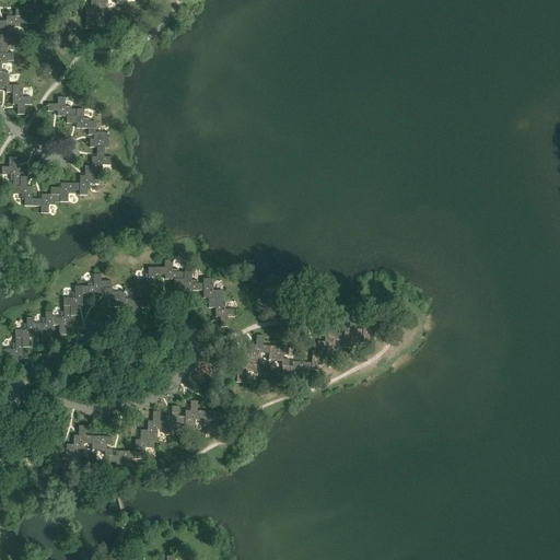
[(98,0),(100,0),(92,0),(92,10),(88,10),(88,30),(94,30),(95,23),(97,23),(97,18),(106,18),(106,4),(109,4),(109,0),(117,0),(118,4),(126,4),(125,0),(98,0)]
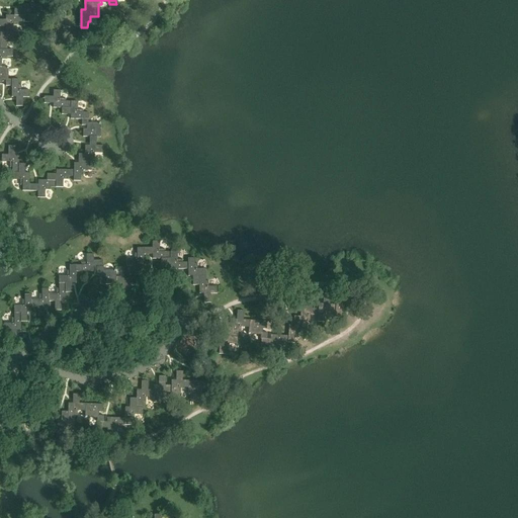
[(42,5),(24,5),(24,9),(15,9),(14,15),(6,15),(6,20),(0,19),(0,26),(6,26),(6,32),(0,32),(0,36),(0,44),(0,50),(0,84),(2,84),(2,80),(6,80),(6,86),(12,86),(12,97),(16,97),(16,105),(23,105),(23,97),(29,97),(29,90),(21,90),(21,85),(18,85),(19,79),(9,79),(9,67),(2,67),(2,60),(7,60),(7,57),(13,57),(13,50),(7,50),(7,42),(12,42),(12,39),(18,39),(18,32),(13,32),(13,25),(18,25),(18,22),(31,22),(31,14),(36,15),(36,12),(42,12),(42,5)]
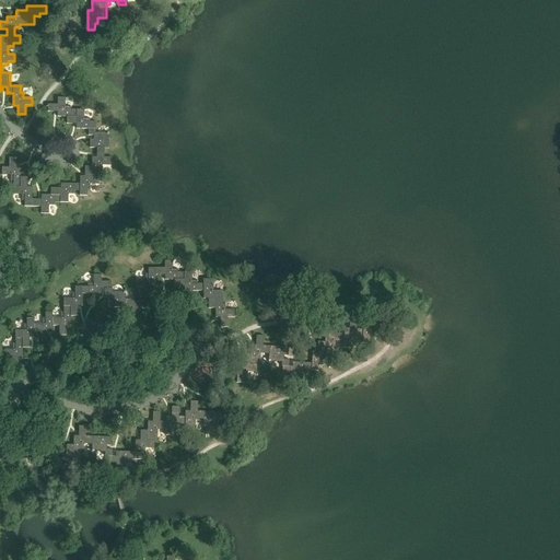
[(65,98),(57,98),(57,106),(47,105),(47,113),(57,113),(57,118),(67,118),(66,125),(76,125),(76,129),(88,129),(88,136),(94,136),(94,140),(90,140),(90,148),(96,149),(96,158),(92,158),(92,166),(85,166),(84,176),(80,176),(80,184),(61,184),(61,188),(51,188),(50,195),(42,195),(42,200),(33,199),(33,187),(27,187),(27,177),(21,177),(21,167),(16,167),(16,158),(9,159),(9,167),(2,168),(2,176),(11,176),(11,182),(13,182),(13,195),(22,195),(22,200),(25,200),(25,207),(42,207),(42,214),(49,214),(49,206),(55,206),(55,202),(69,202),(69,194),(73,195),(73,191),(80,191),(80,196),(88,196),(88,189),(90,189),(90,184),(98,184),(100,171),(102,171),(102,165),(111,165),(111,158),(104,158),(104,149),(108,149),(108,133),(95,133),(95,123),(89,123),(89,119),(84,119),(84,111),(70,111),(70,107),(65,107),(65,98)]
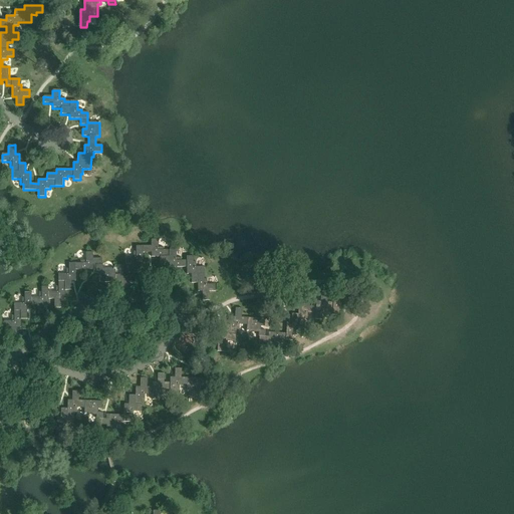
[(159,248),(159,240),(152,240),(152,246),(137,246),(137,252),(134,252),(134,257),(125,257),(125,270),(123,270),(123,275),(115,275),(115,268),(103,268),(103,264),(102,264),(102,258),(93,258),(93,252),(86,252),(86,260),(81,260),(81,263),(69,263),(69,269),(66,269),(66,274),(58,274),(58,287),(56,287),(56,291),(48,292),(48,286),(42,286),(42,292),(39,292),(39,297),(32,297),(32,292),(25,292),(25,298),(22,298),(22,303),(14,303),(14,316),(12,316),(12,321),(4,321),(4,328),(10,328),(10,337),(17,337),(17,328),(21,328),(21,319),(27,319),(27,310),(32,310),(32,305),(37,304),(37,313),(44,313),(44,304),(49,304),(48,299),(54,299),(54,308),(61,308),(61,299),(65,299),(65,290),(72,290),(72,281),(76,281),(76,270),(93,269),(93,265),(96,265),(96,271),(102,271),(102,274),(98,275),(98,282),(121,282),(121,291),(129,291),(129,282),(133,282),(133,273),(139,273),(139,264),(144,264),(144,253),(152,253),(152,257),(161,257),(161,263),(170,263),(170,267),(187,267),(187,274),(192,274),(192,283),(198,283),(198,292),(202,292),(202,300),(209,300),(209,291),(216,291),(216,284),(208,284),(208,280),(205,280),(205,267),(197,267),(197,262),(194,262),(194,256),(187,256),(187,260),(182,260),(182,258),(177,258),(177,250),(164,250),(164,247),(159,248)]
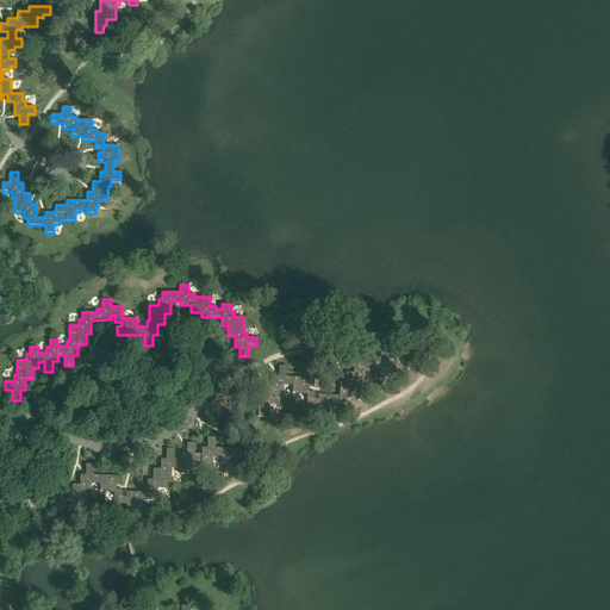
[(410,342),(402,342),(400,353),(396,352),(396,359),(388,358),(388,348),(381,347),(380,358),(375,358),(374,363),(368,363),(368,353),(360,352),(360,362),(354,362),(354,373),(347,372),(346,383),(341,383),(340,396),(319,394),(318,399),(315,399),(316,392),(309,392),(310,387),(313,387),(315,379),(287,377),(287,366),(279,366),(279,377),(273,375),(273,386),(265,386),(265,396),(259,396),(257,417),(266,417),(266,411),(269,411),(269,405),(280,405),(280,391),(284,391),(284,385),(293,386),(292,393),(307,394),(306,399),(307,399),(307,406),(318,408),(317,415),(327,416),(327,406),(332,406),(332,403),(347,404),(348,397),(350,397),(352,392),(361,392),(362,377),(365,377),(365,372),(374,372),(374,379),(381,379),(383,372),(385,372),(386,366),(394,367),(394,373),(403,374),(403,367),(406,367),(406,361),(416,362),(416,353),(409,353),(410,342)]
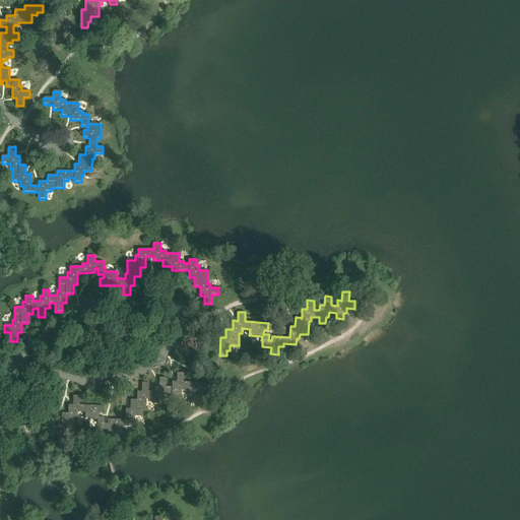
[(184,373),(177,373),(177,382),(172,382),(172,387),(166,387),(167,378),(159,378),(158,387),(154,386),(154,392),(148,392),(148,383),(142,382),(141,391),(137,391),(137,400),(130,400),(130,408),(126,408),(125,419),(108,419),(107,424),(104,424),(105,417),(99,417),(99,413),(103,413),(104,406),(79,405),(80,396),(73,396),(73,405),(68,404),(68,413),(61,413),(61,423),(57,421),(56,440),(63,441),(63,435),(66,435),(66,430),(74,430),(75,417),(77,417),(77,412),(85,412),(85,419),(98,419),(98,424),(98,431),(107,431),(107,437),(114,437),(114,429),(119,430),(119,427),(132,427),(132,420),(134,421),(135,416),(143,416),(143,403),(146,404),(146,399),(154,399),(153,404),(160,405),(160,399),(164,399),(164,394),(172,394),(172,400),(178,400),(179,394),(181,394),(181,389),(189,390),(189,396),(201,397),(201,401),(208,401),(208,394),(202,394),(203,391),(206,391),(207,383),(183,382),(184,373)]
